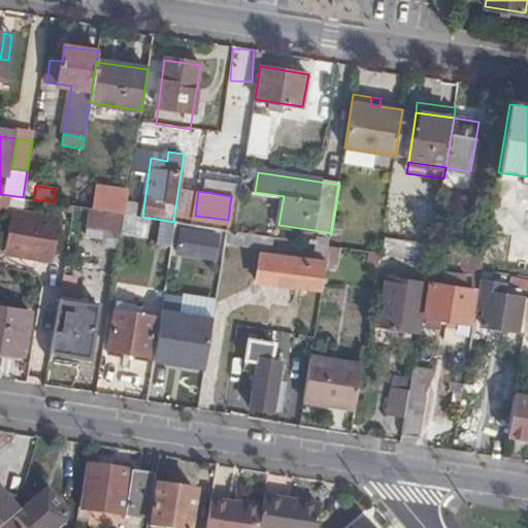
[(101,196),(99,209),(125,213),(127,200),(101,196)]
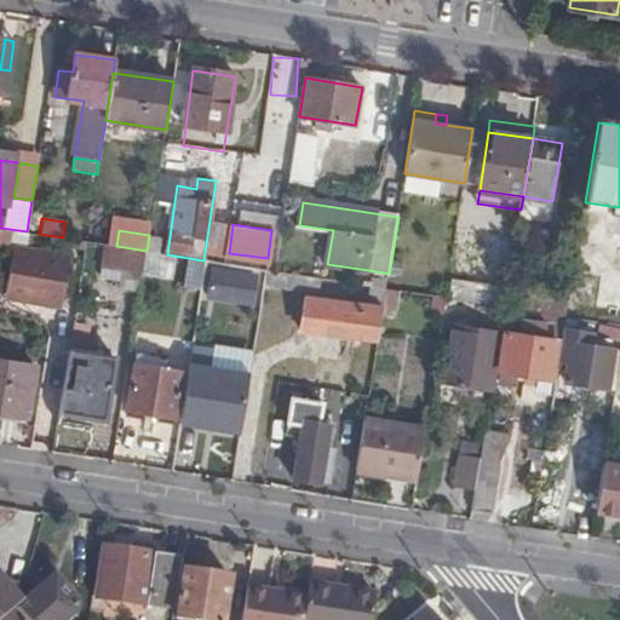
[(116,246),(104,244),(101,268),(143,275),(147,251),(116,246)]
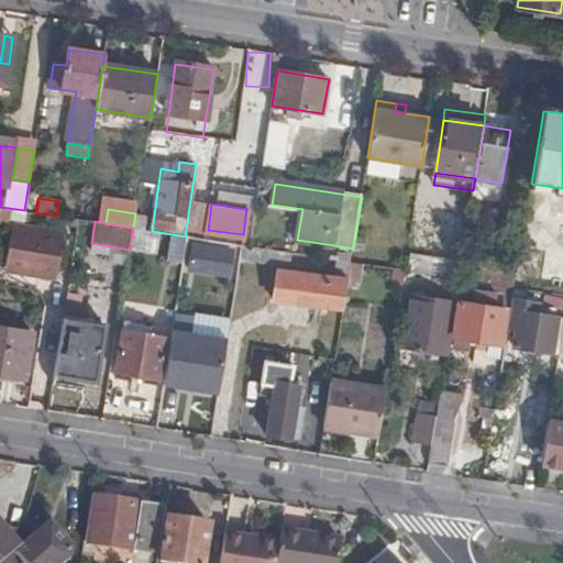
[(64,231),(11,223),(4,271),(56,278),(64,231)]
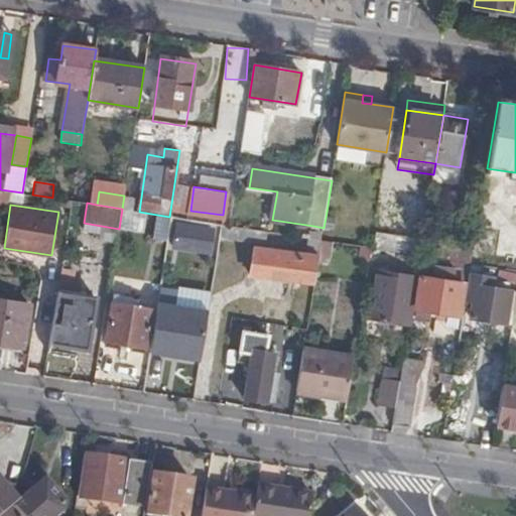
[(324,228),(324,231),(334,232),(336,219),(326,218),(324,228)]
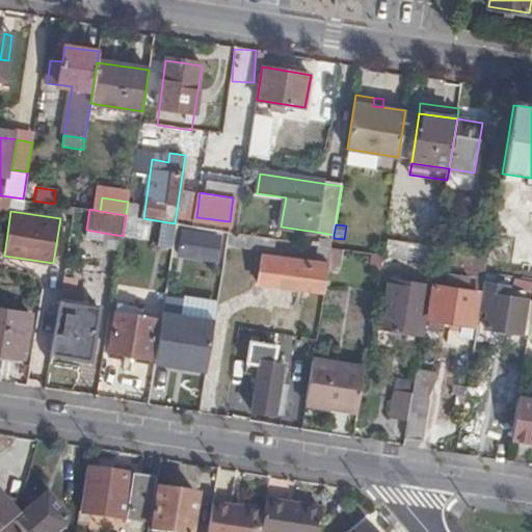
[(221,231),(195,227),(195,236),(183,234),(180,255),(192,257),(190,264),(189,272),(211,276),(214,260),(216,261),(221,231)]
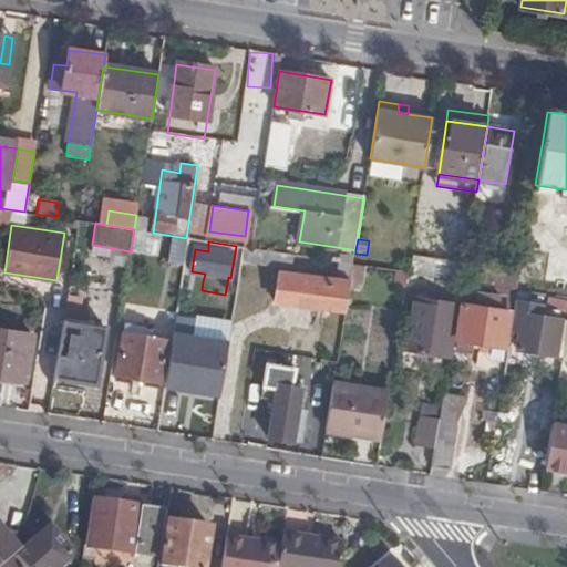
[(131,251),(92,245),(91,251),(110,255),(109,261),(129,265),(131,251)]
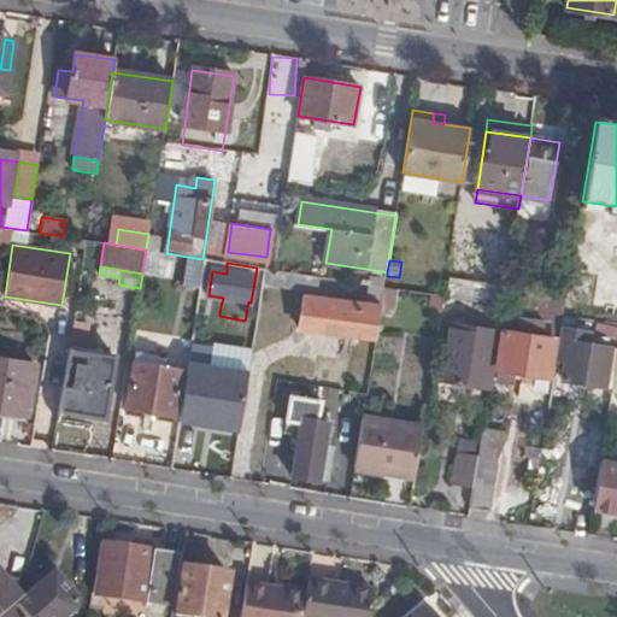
[(266,269),(264,282),(318,291),(321,277),(274,270),(266,269)]
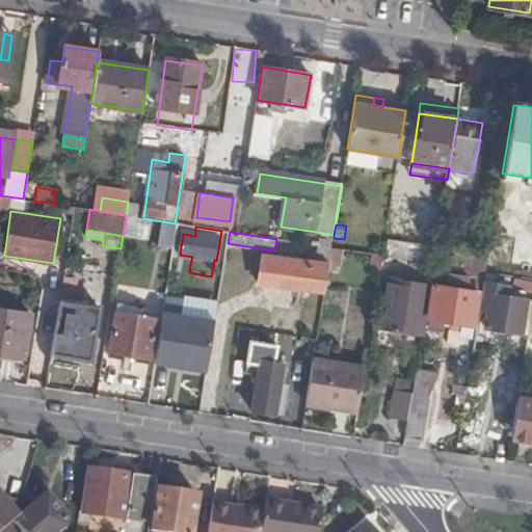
[(323,233),(321,246),(331,247),(333,248),(334,238),(334,235),(323,233)]
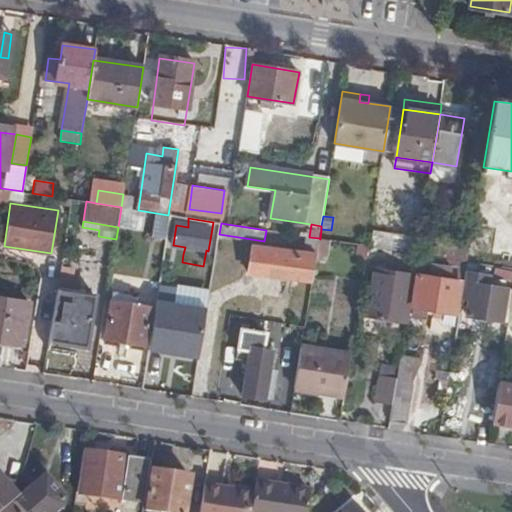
[(319,238),(309,237),(306,254),(253,247),(249,271),(312,280),(315,258),(319,238)]
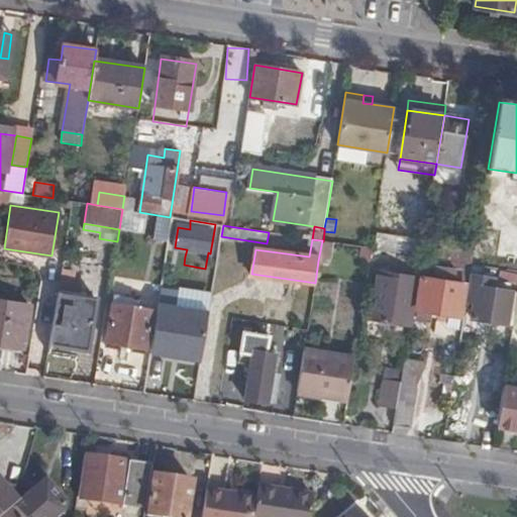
[(323,241),(322,240),(318,261),(331,263),(334,242),(323,241)]
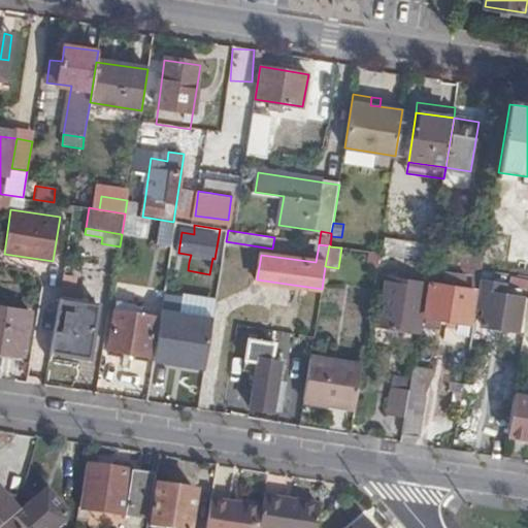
[(436,251),(435,260),(453,263),(454,254),(436,251)]
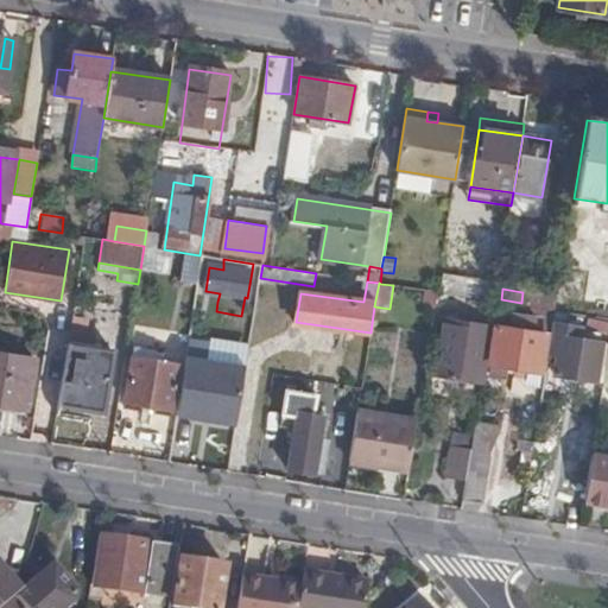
[(555,311),(558,292),(533,289),(530,306),(537,309),(555,311)]
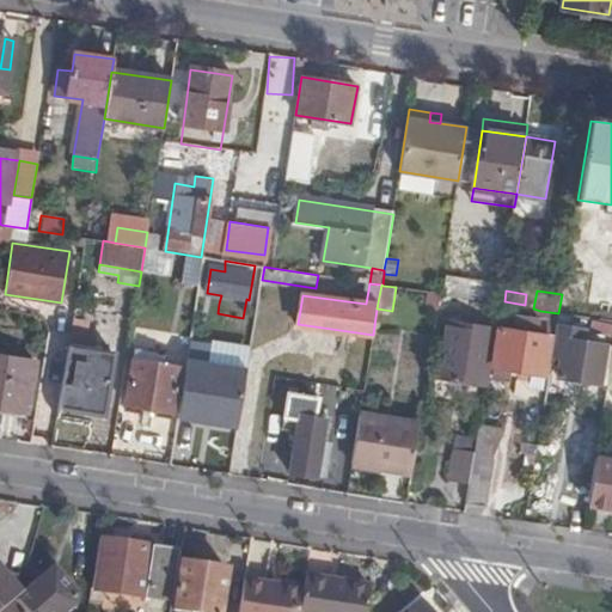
[(207,293),(206,301),(219,304),(221,295),(207,293)]
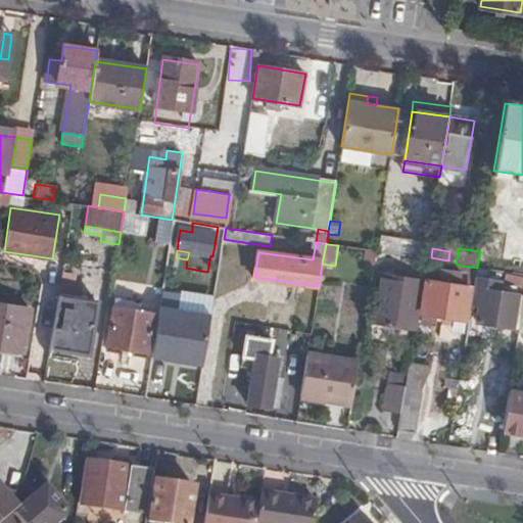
[(145,292),(162,294),(162,292),(167,270),(169,254),(151,251),(145,292)]
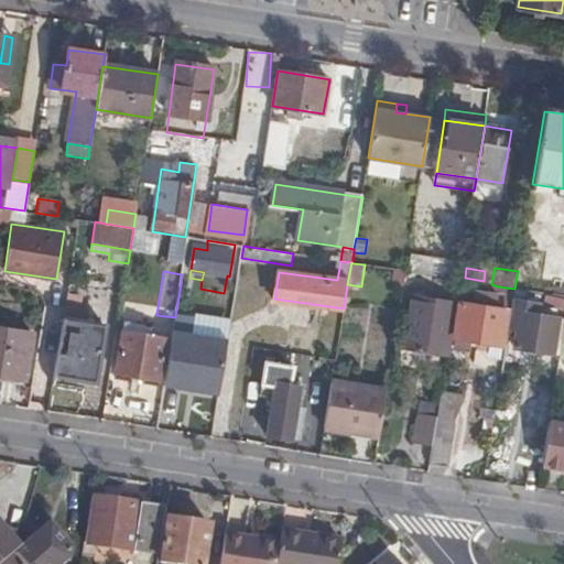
[(458,337),(457,347),(470,349),(473,339),(478,340),(487,284),(476,282),(465,280),(462,302),(456,301),(456,302),(452,336),(458,337)]
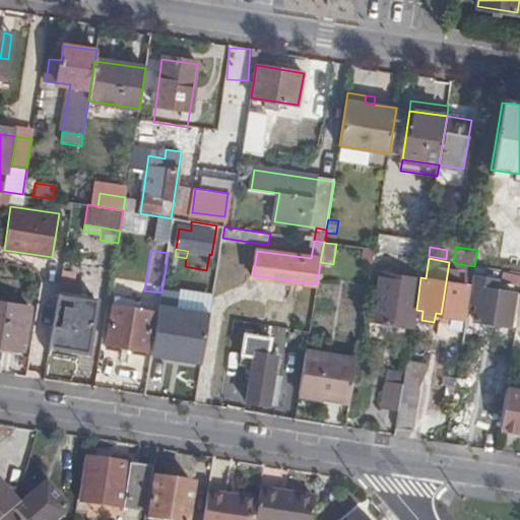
[(449,262),(441,314),(466,318),(471,285),(473,275),(474,266),(459,264),(453,262),(449,262)]
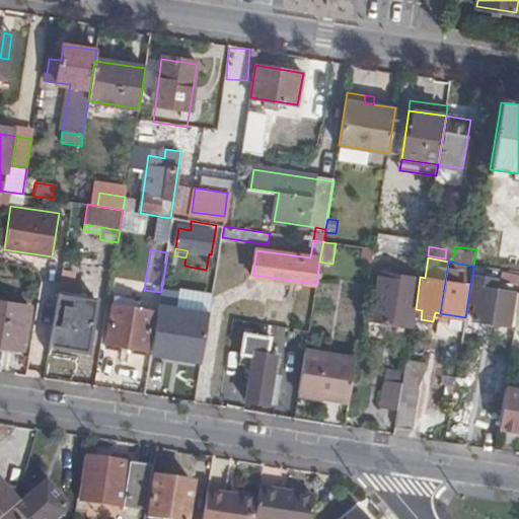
[(175,270),(165,268),(161,290),(172,292),(175,270)]
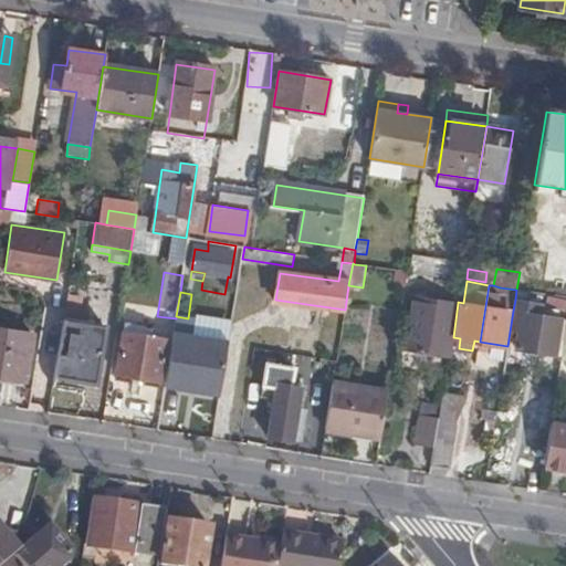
[(458,303),(458,302),(415,297),(407,347),(450,354),(453,337),(458,303)]
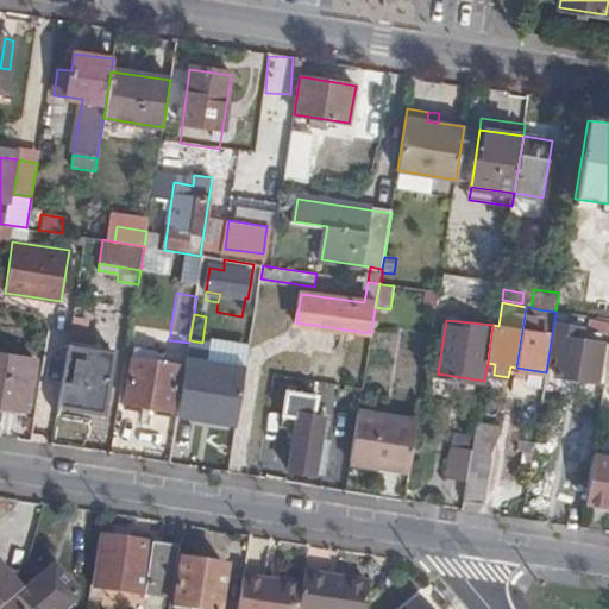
[(608,322),(589,320),(588,327),(608,330),(608,322)]
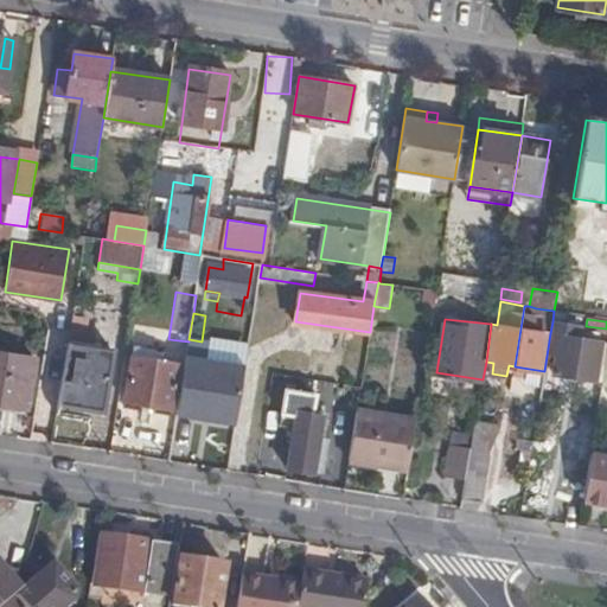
[(553,321),(550,333),(561,336),(555,371),(595,377),(601,342),(579,338),(581,326),(553,321)]
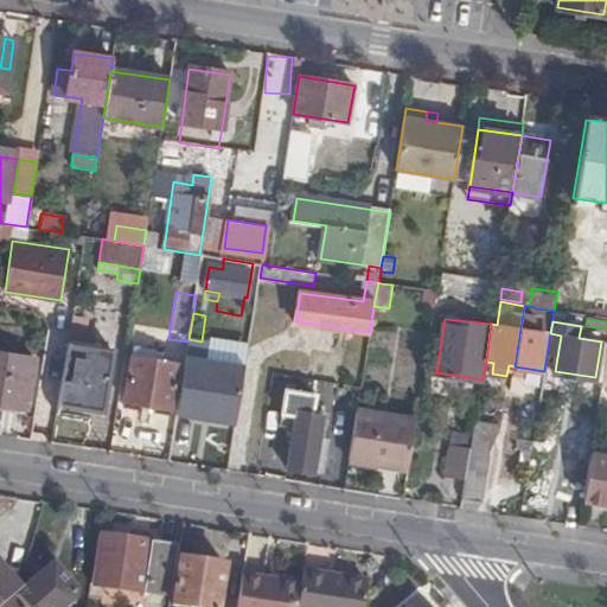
[(68,342),(58,403),(102,410),(112,350),(68,342)]
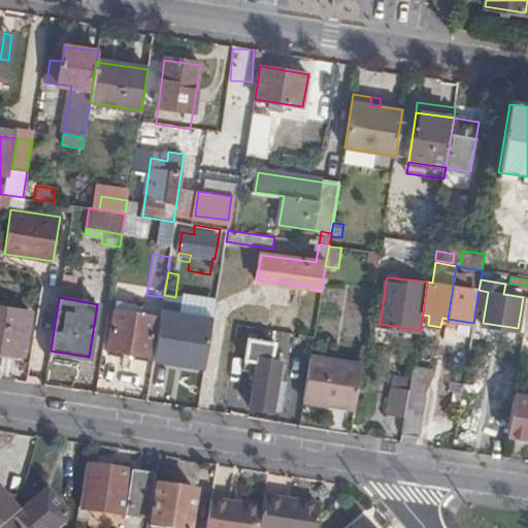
[(141,304),(139,315),(155,317),(157,306),(141,304)]
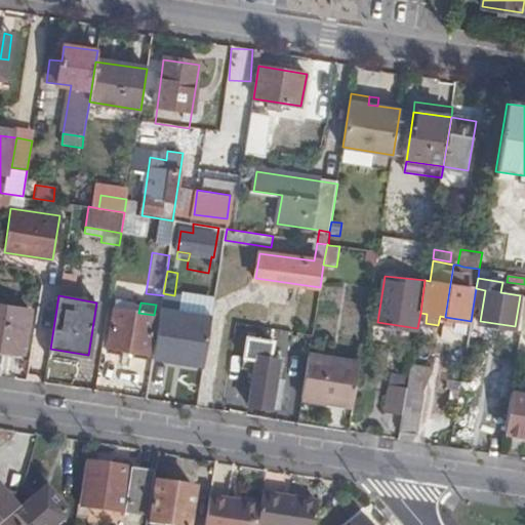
[(30,311),(0,306),(0,348),(24,352),(30,311)]
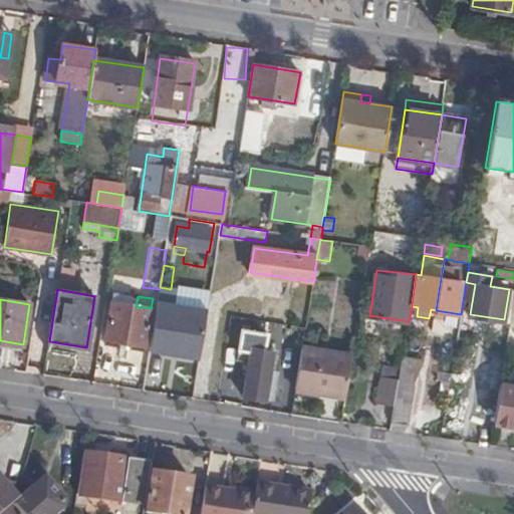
[(111,302),(106,337),(146,344),(151,308),(136,306),(111,302)]
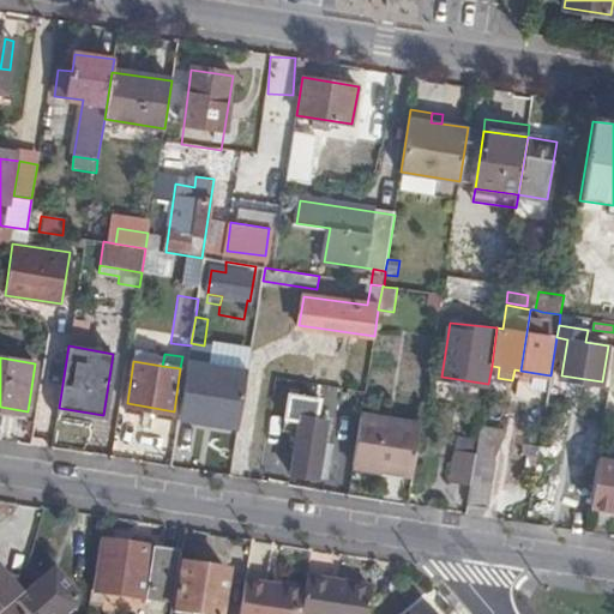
[(247,369),(190,361),(180,420),(238,429),(247,369)]
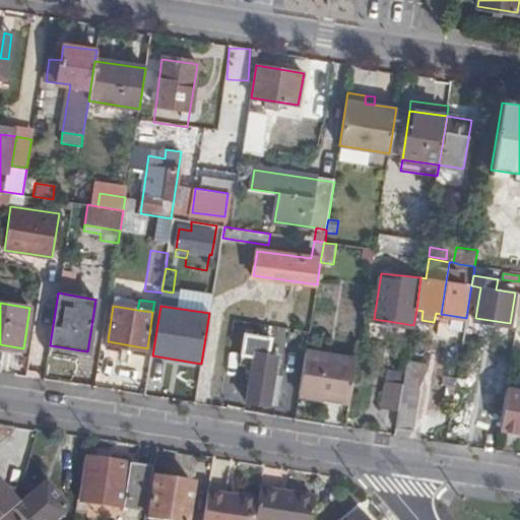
[(268,313),(265,327),(289,330),(293,318),(268,313)]
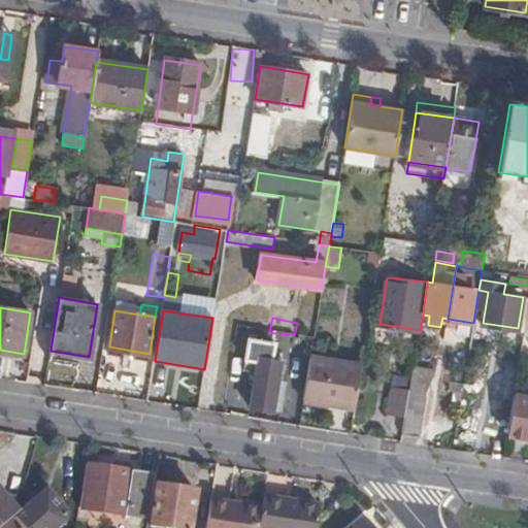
[(272,408),(279,360),(270,358),(271,344),(250,340),(244,369),(257,371),(253,406),(272,408)]
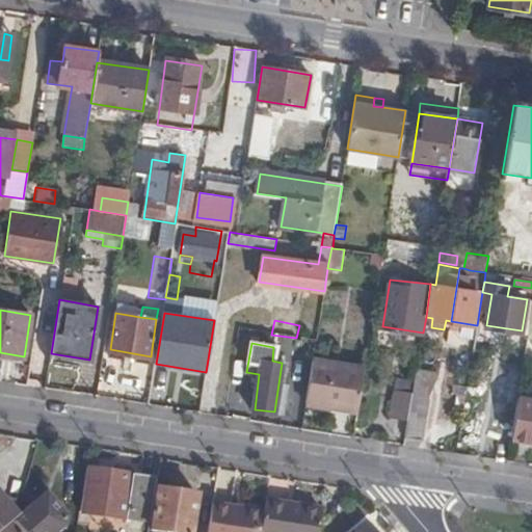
[(307,403),(358,410),(366,367),(314,360),(307,403)]
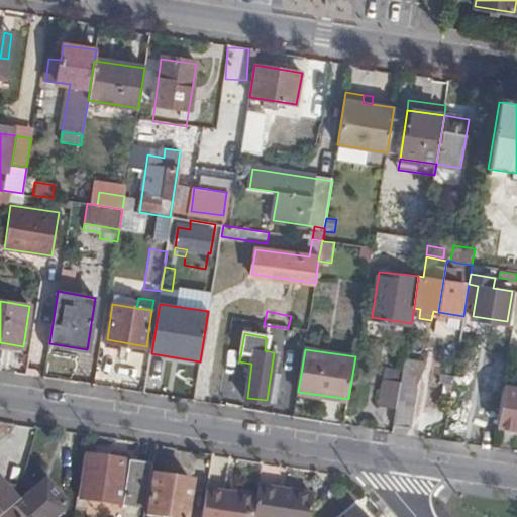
[(280,353),(274,352),(267,400),(273,401),(280,353)]
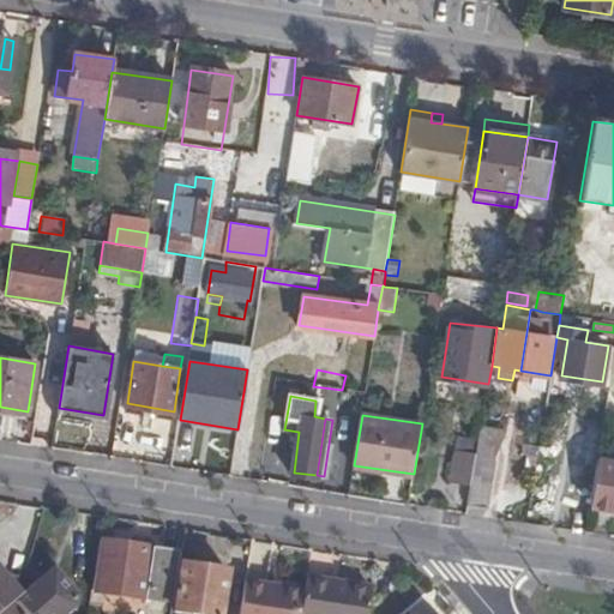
[(477,451),(477,456),(494,458),(509,431),(482,427),(480,438),(477,451)]
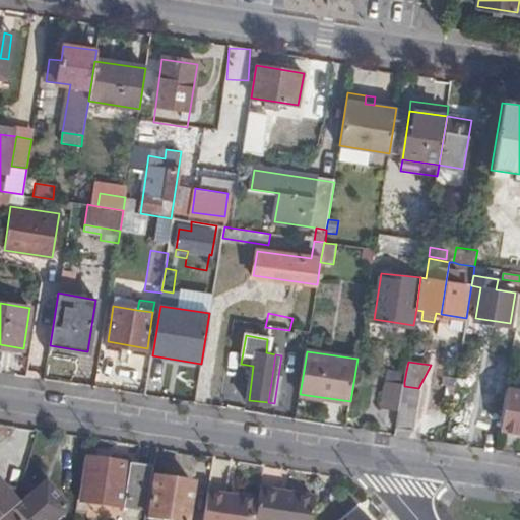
[(388,369),(386,379),(404,382),(406,371),(388,369)]
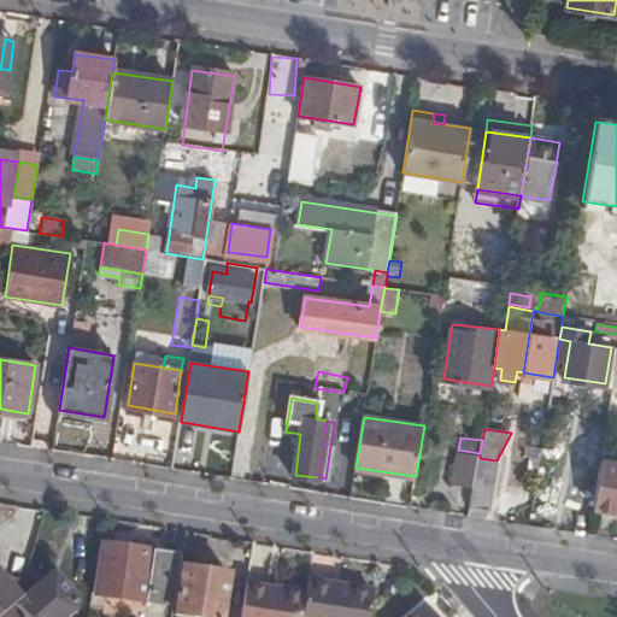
[(475,486),(480,458),(480,453),(458,450),(453,483),(475,486)]
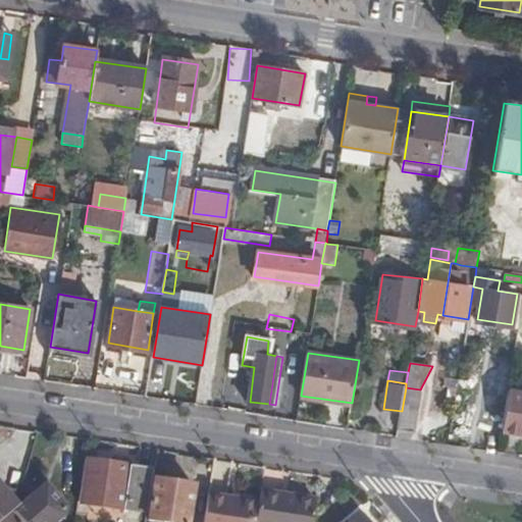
[(402,411),(400,427),(413,429),(420,389),(406,387),(402,411)]
